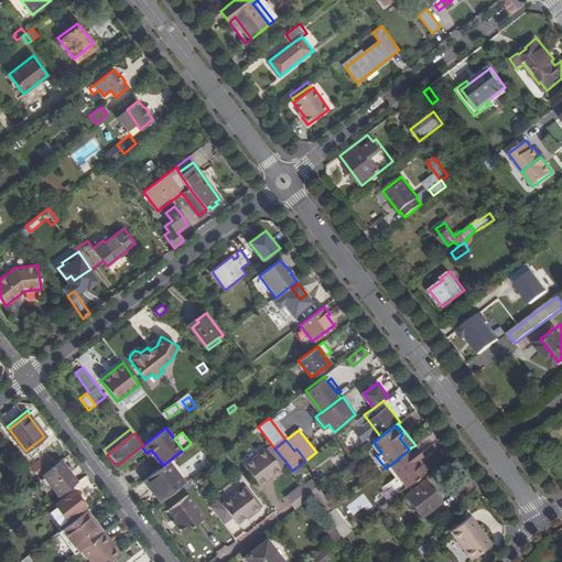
[(287,463),(274,449),(271,444),(266,449),(280,467),(287,463)]
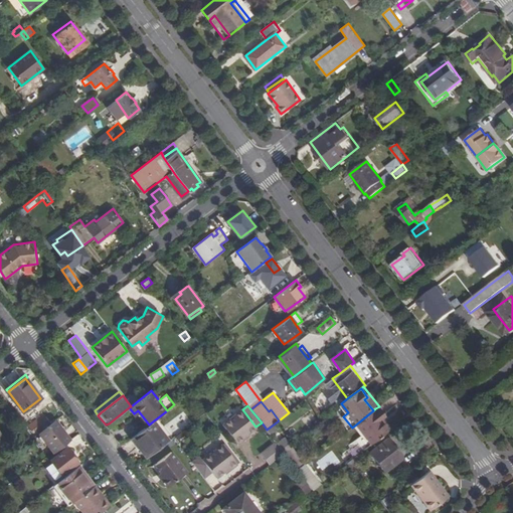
[(357,440),(364,449),(387,431),(378,419),(382,417),(375,408),(373,410),(357,423),(364,434),(357,440)]
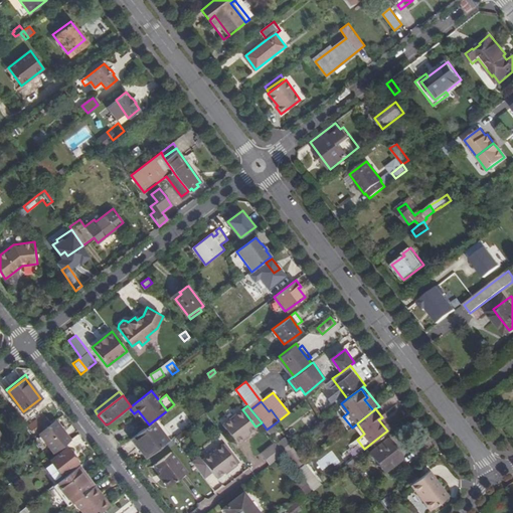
[(242,437),(255,426),(242,409),(222,424),(236,444),(243,439),(242,437)]
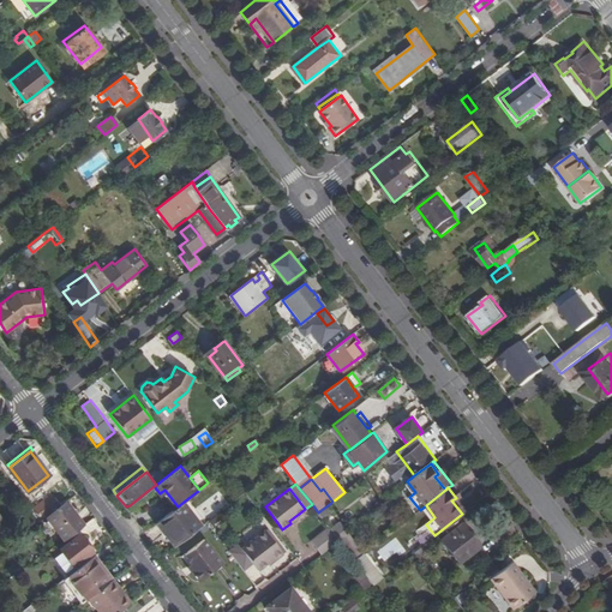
[(35,508),(39,513),(52,502),(58,509),(61,507),(60,505),(53,496),(35,508)]
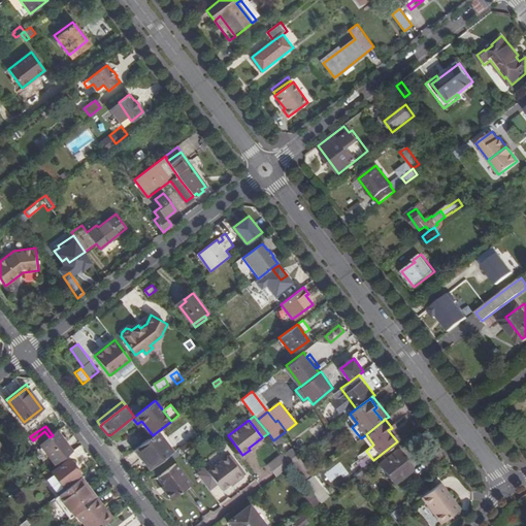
[(177,448),(162,428),(158,431),(173,452),(177,448)]
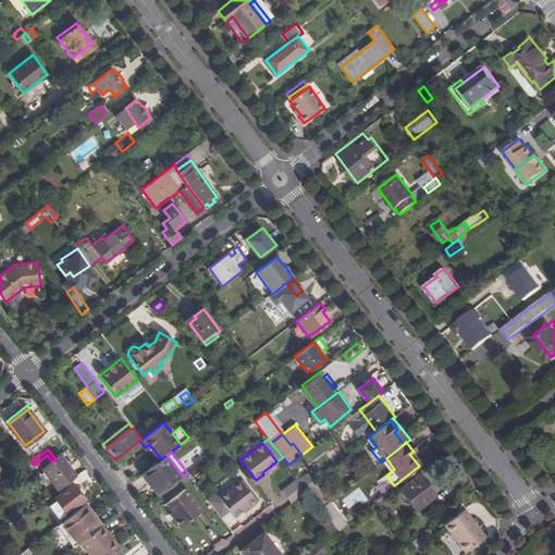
[(423,464),(414,452),(409,454),(419,466),(423,464)]
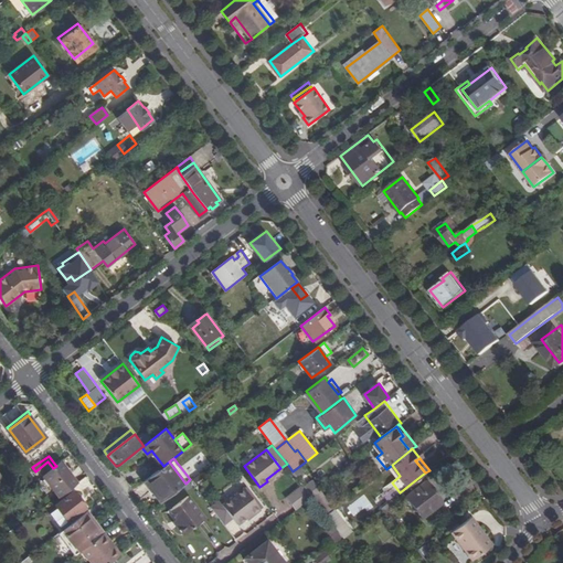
[(42,476),(59,498),(78,482),(70,471),(63,463),(61,460),(55,465),(56,466),(53,468),(42,476)]
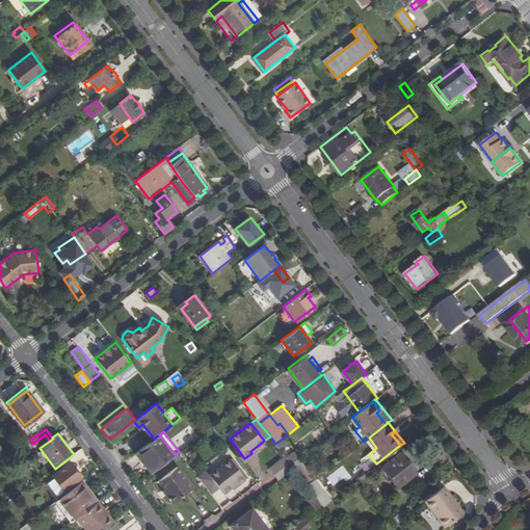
[(61,433),(59,435),(65,444),(69,443),(61,433)]
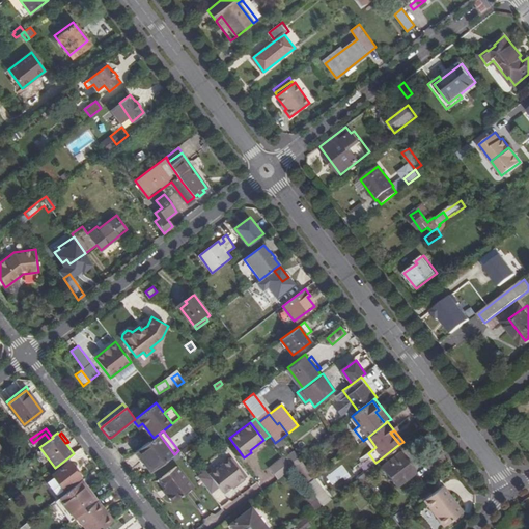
[(37,449),(39,447),(50,440),(45,434),(33,443),(37,448),(37,449)]
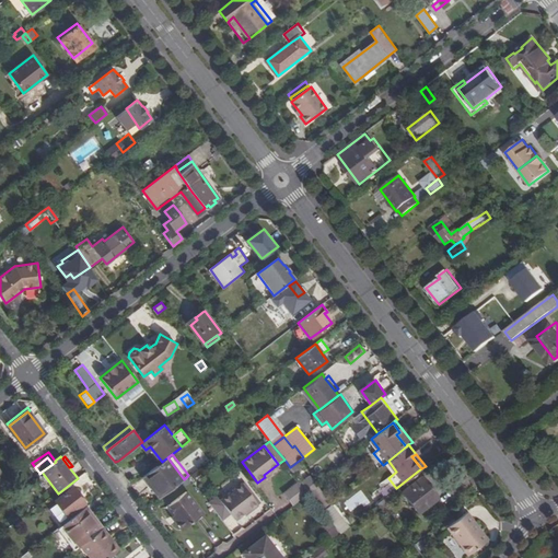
[(143,476),(160,497),(184,479),(167,457),(162,462),(143,476)]
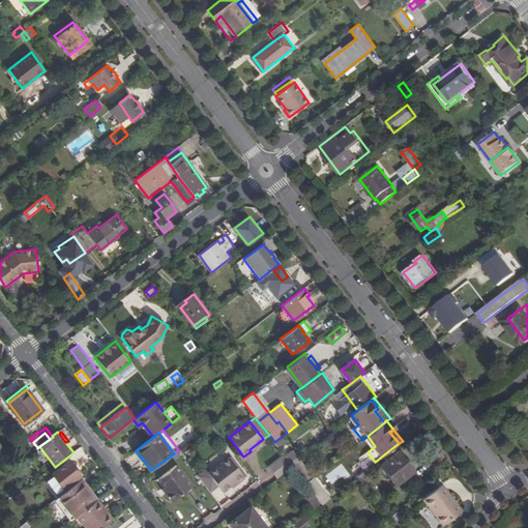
[(293,450),(287,455),(308,479),(314,474),(293,450)]
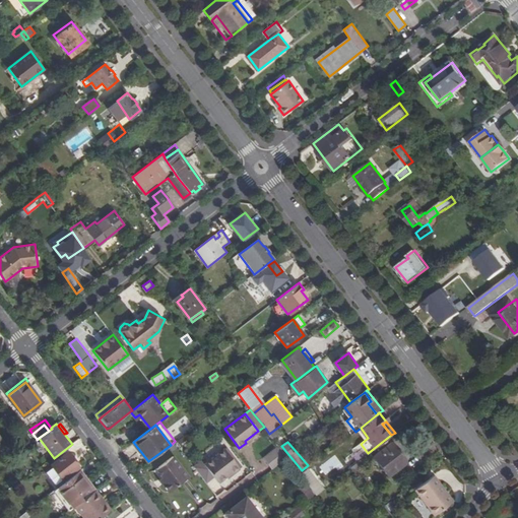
[(391,443),(374,456),(389,476),(406,462),(391,443)]
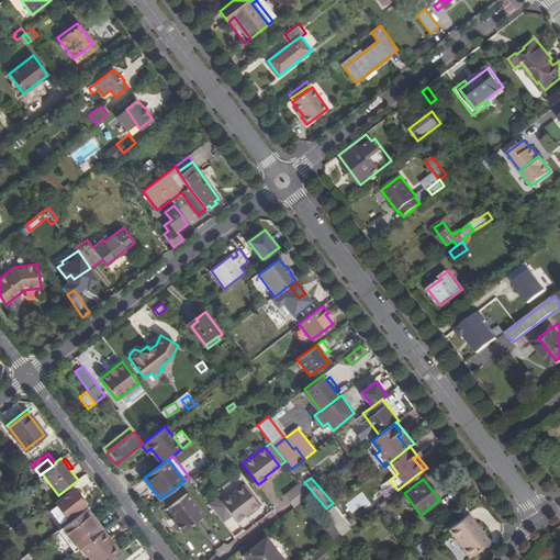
[(284,495),(294,507),(311,494),(308,490),(301,482),(284,495)]
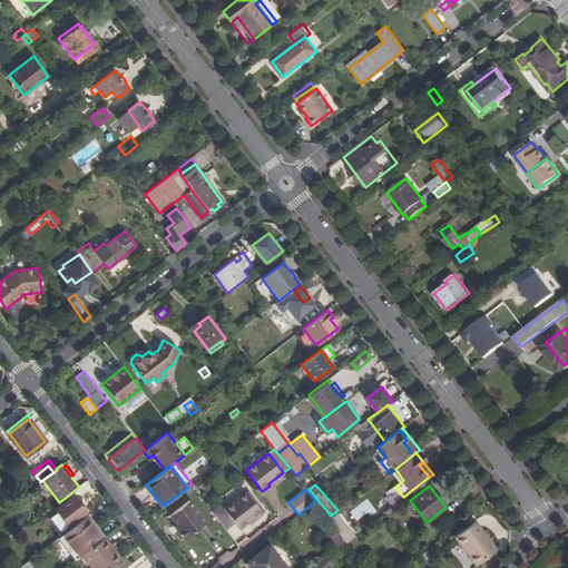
[(263,513),(254,502),(246,491),(224,509),(221,505),(213,511),(226,528),(234,521),(240,529),(254,518),(256,519),(263,513)]
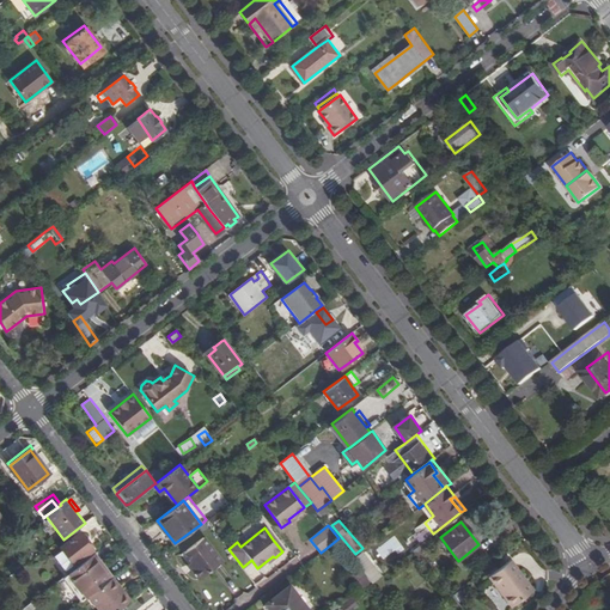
[(80,531),(61,547),(63,549),(74,563),(93,549),(80,531)]
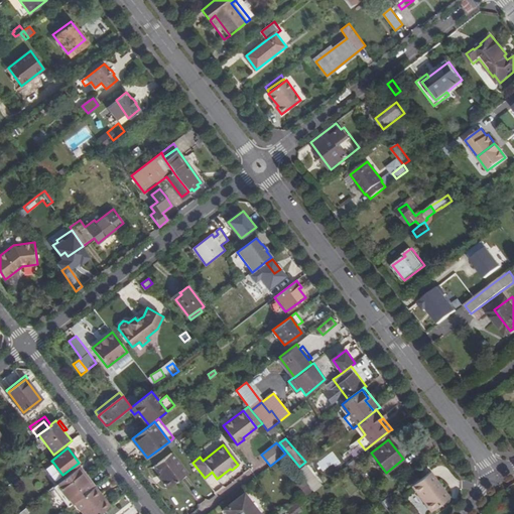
[(164,477),(161,479),(167,487),(187,472),(171,452),(154,465),(160,473),(164,477)]
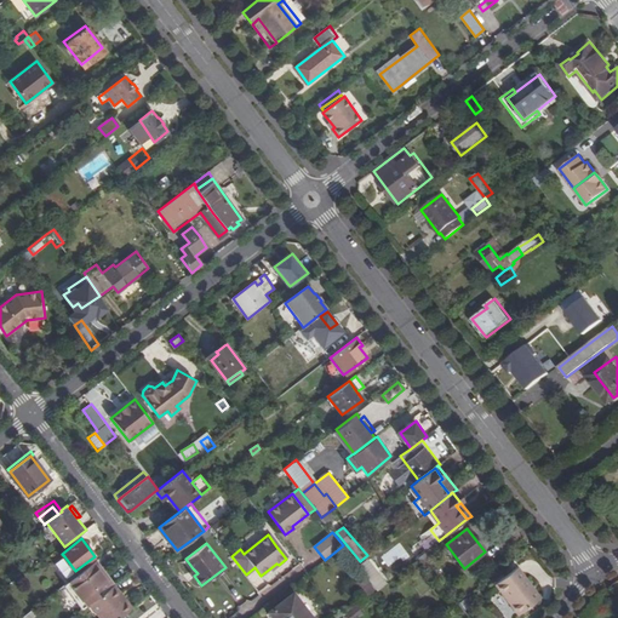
[(276,547),(286,559),(289,558),(279,544),(276,547)]
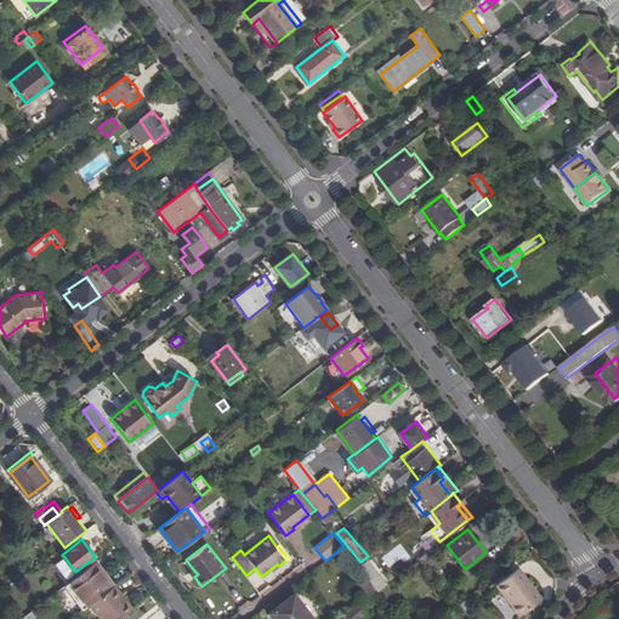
[(419,557),(421,560),(425,566),(439,554),(433,546),(419,557)]
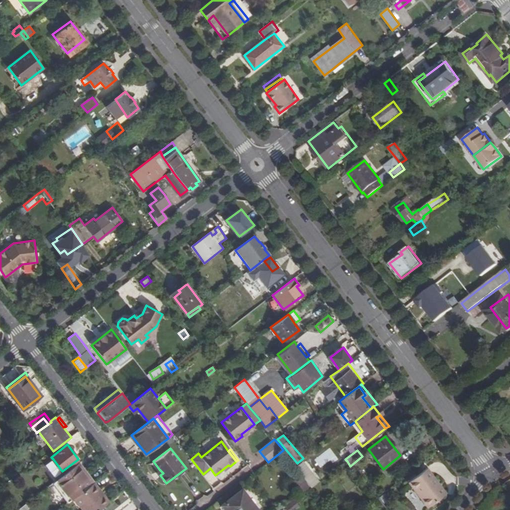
[(62,471),(53,459),(46,464),(57,479),(64,473),(62,471)]
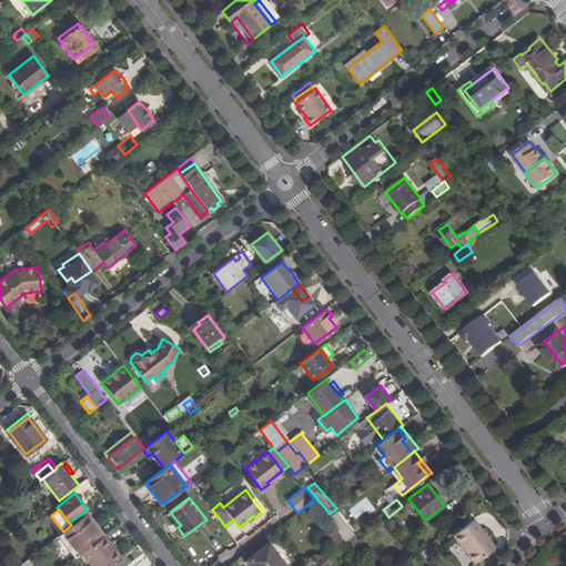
[(88,512),(86,514),(94,524),(94,529),(99,529),(102,535),(104,533),(88,512)]
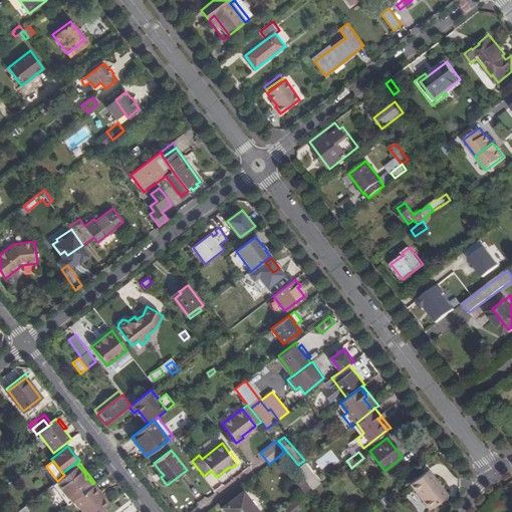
[(69,502),(75,498),(92,484),(89,479),(85,479),(85,474),(77,465),(64,475),(57,481),(54,483),(69,502)]
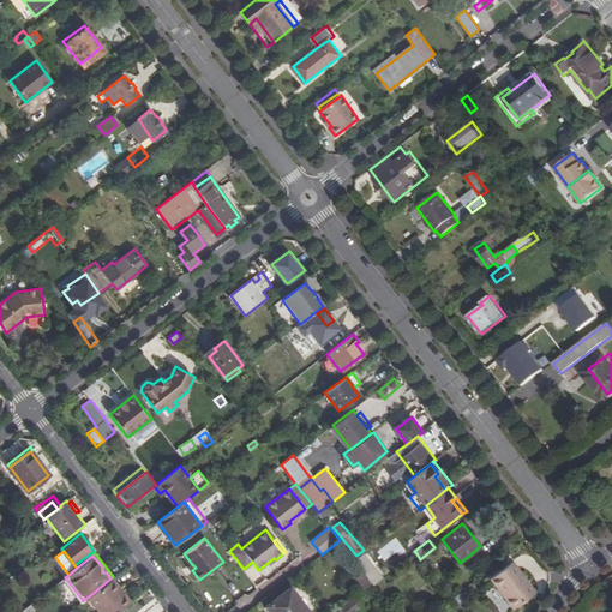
[(509,595),(507,598),(515,609),(537,593),(514,562),(491,577),(499,589),(503,587),(509,595)]
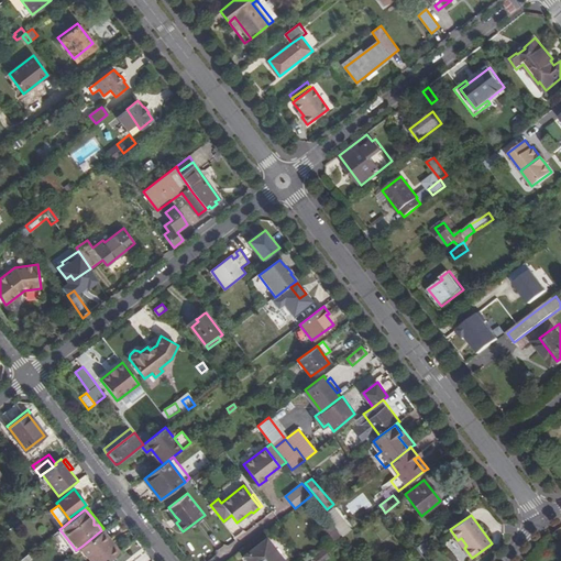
[(332,541),(332,542),(340,537),(331,525),(323,530),(332,541)]
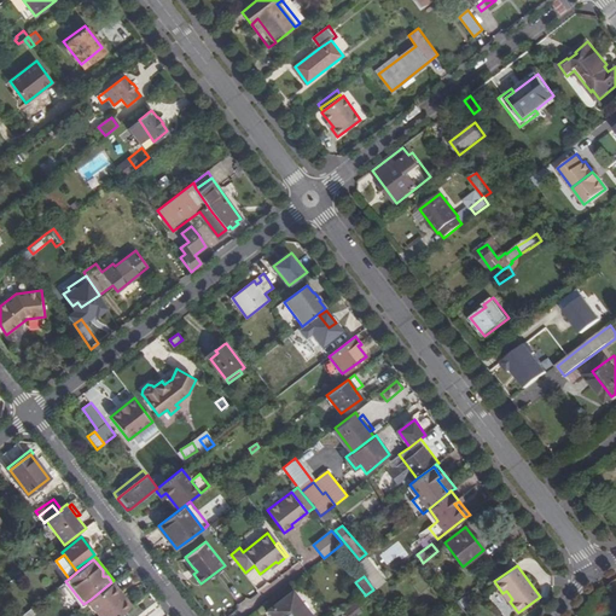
[(126,596),(114,580),(111,582),(123,598),(126,596)]
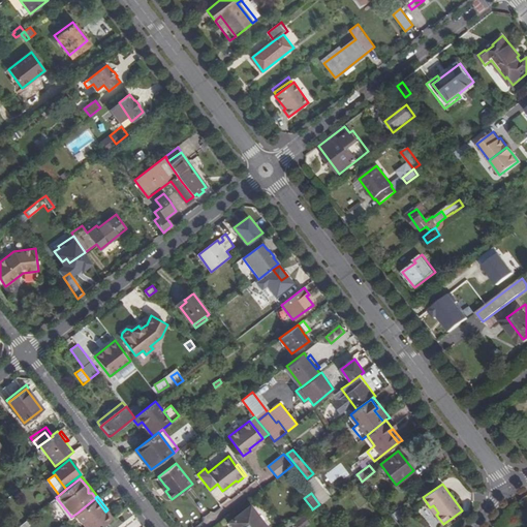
[(78,513),(88,526),(100,526),(106,523),(114,517),(107,509),(105,512),(95,498),(78,513)]
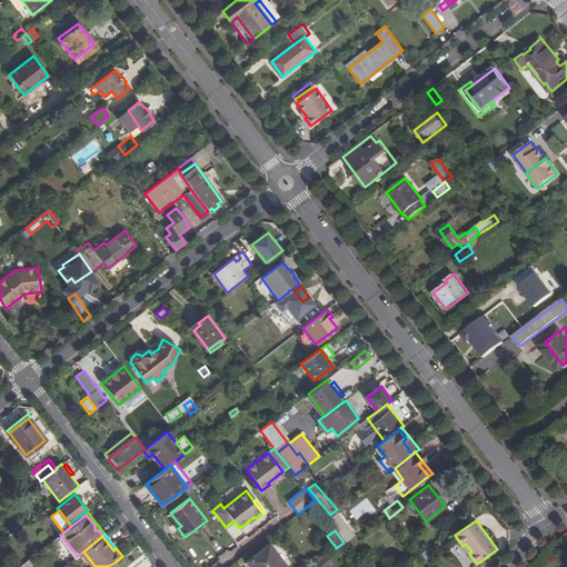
[(463,546),(469,554),(471,551),(466,544),(463,546)]
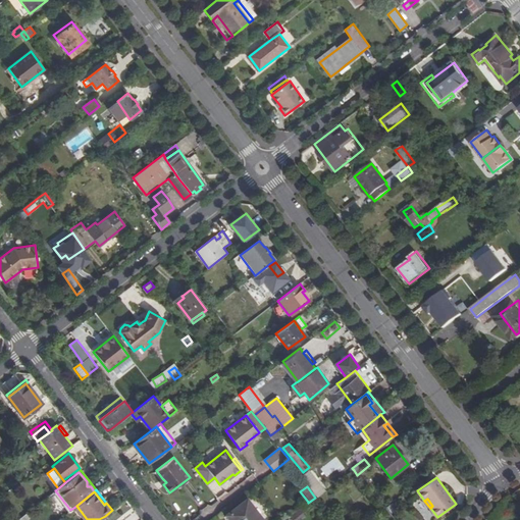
[(261,519),(247,500),(225,515),(228,519),(261,519)]
